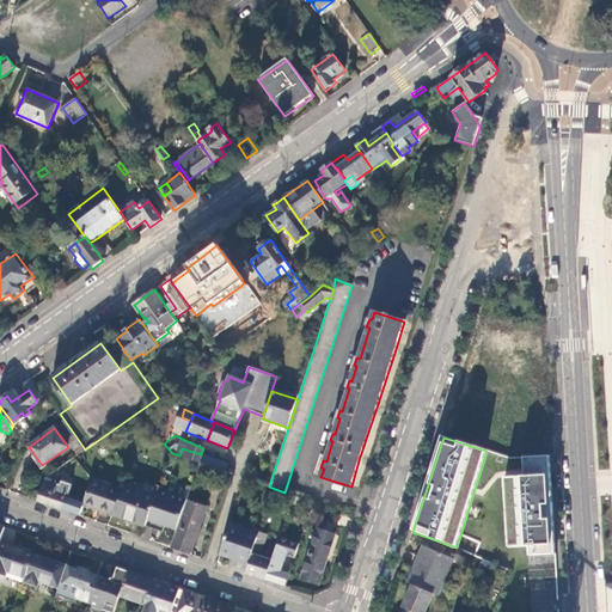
[(197,461),(201,454),(182,448),(179,456),(197,461)]
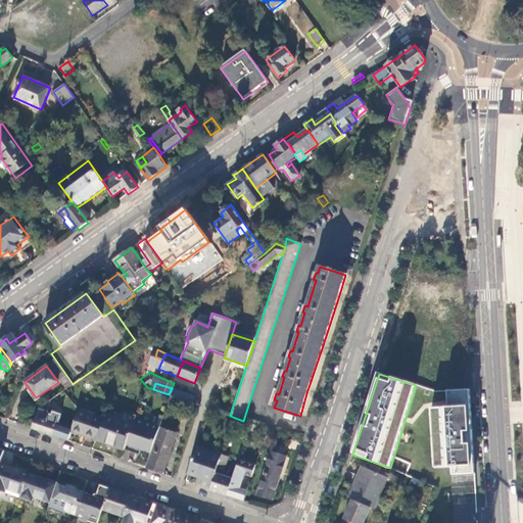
[(172,388),(169,394),(171,395),(194,403),(196,396),(172,388)]
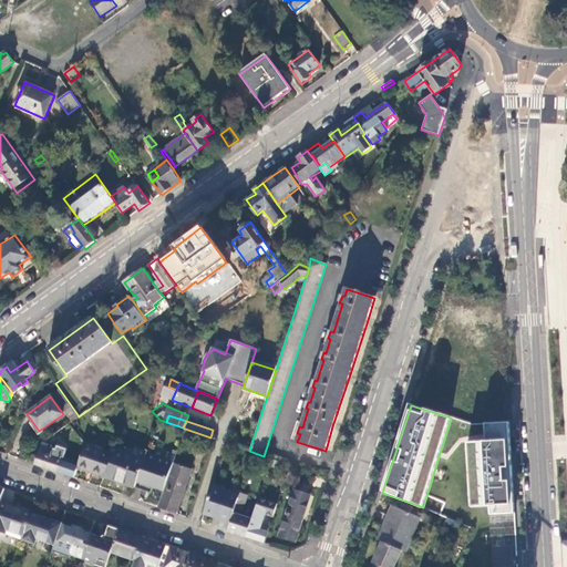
[(511,437),(511,423),(486,424),(487,442),(466,444),(470,508),(491,508),(491,514),(514,514),(513,492),(512,451),(511,437)]
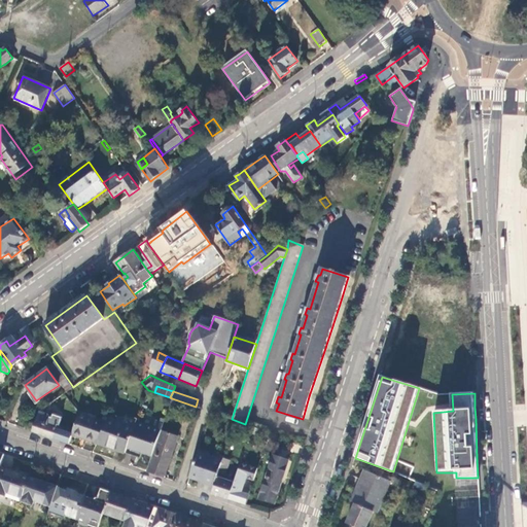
[(196,407),(172,398),(169,406),(187,413),(185,418),(191,420),(197,407),(196,407)]
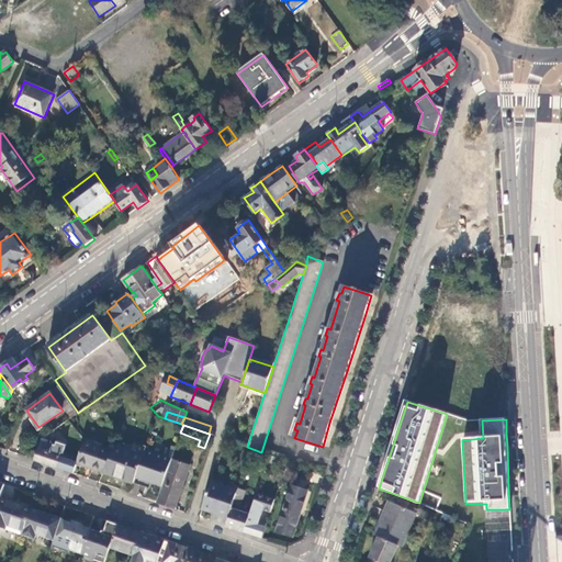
[(103,473),(115,447),(88,437),(78,464),(103,473)]
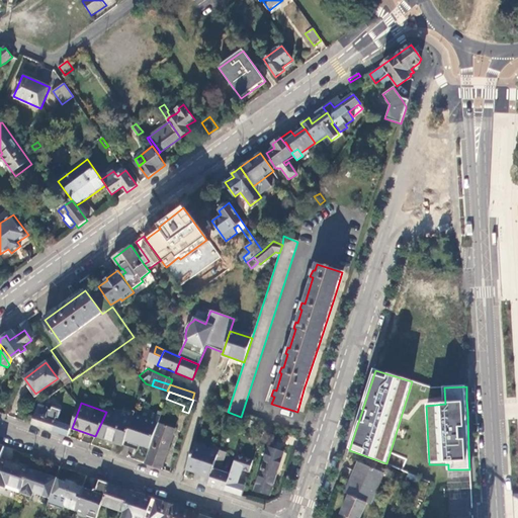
[(49,408),(38,405),(31,424),(41,427),(52,431),(56,421),(46,417),(49,410),(49,408)]
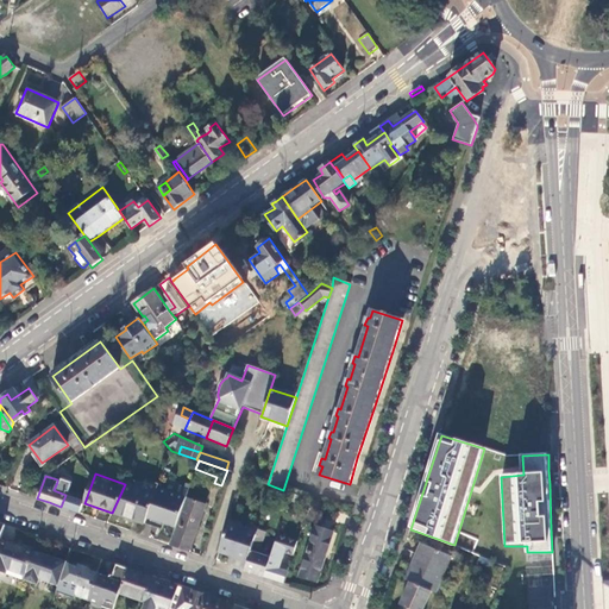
[(79,477),(73,488),(80,491),(85,481),(79,477)]
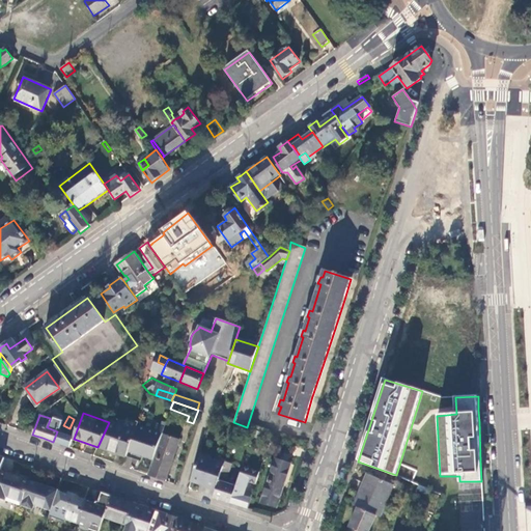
[(47,427),(57,431),(59,427),(60,428),(62,420),(54,417),(52,420),(50,420),(47,427)]
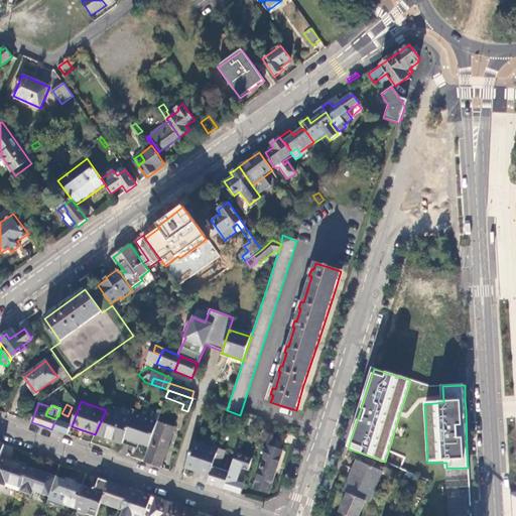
[(132,419),(106,410),(95,434),(123,444),(125,438),(132,419)]
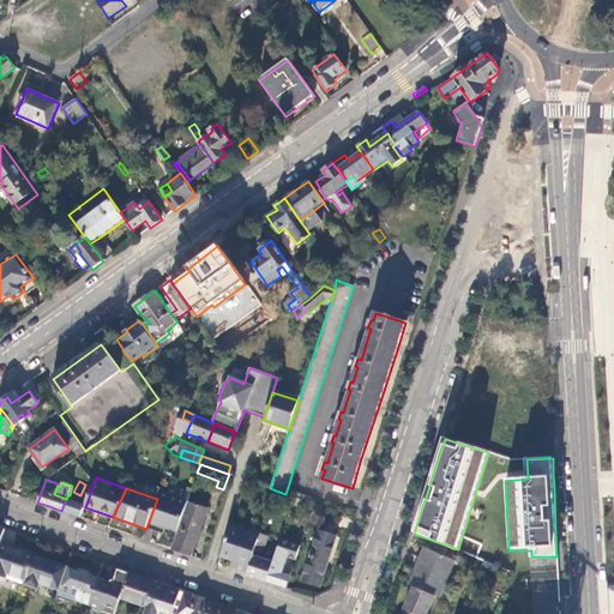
[(178,499),(158,492),(157,499),(149,522),(166,528),(176,531),(187,501),(190,495),(180,492),(178,499)]
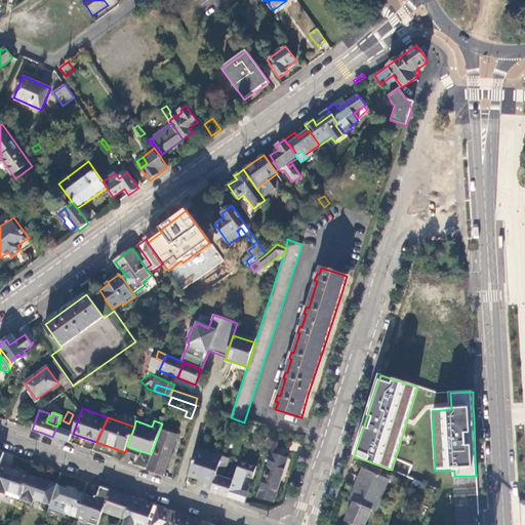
[(65,425),(59,423),(58,422),(56,427),(52,437),(59,440),(65,425)]
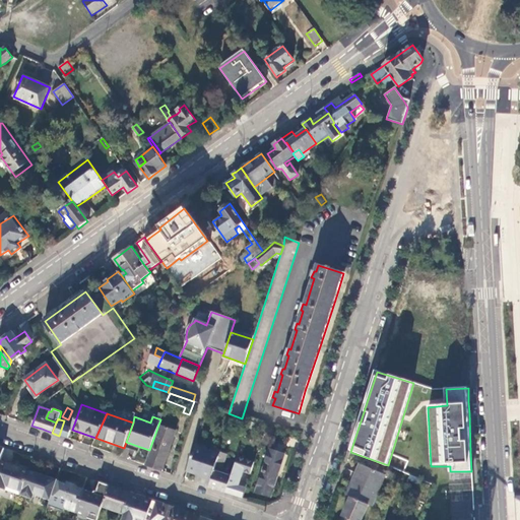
[(259,431),(261,426),(250,421),(248,427),(259,431)]
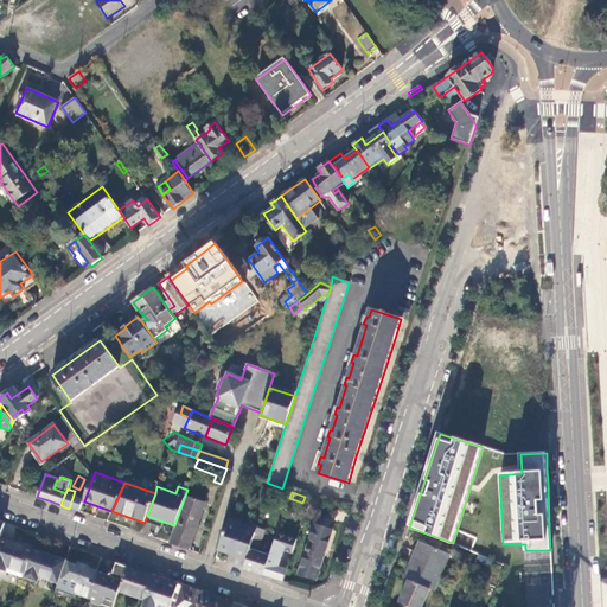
[(174,525),(168,543),(179,547),(189,550),(204,504),(185,496),(174,525)]
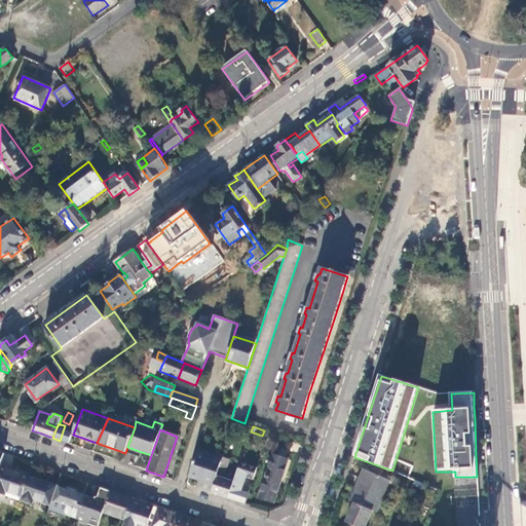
[(125,453),(140,457),(142,452),(127,447),(125,453)]
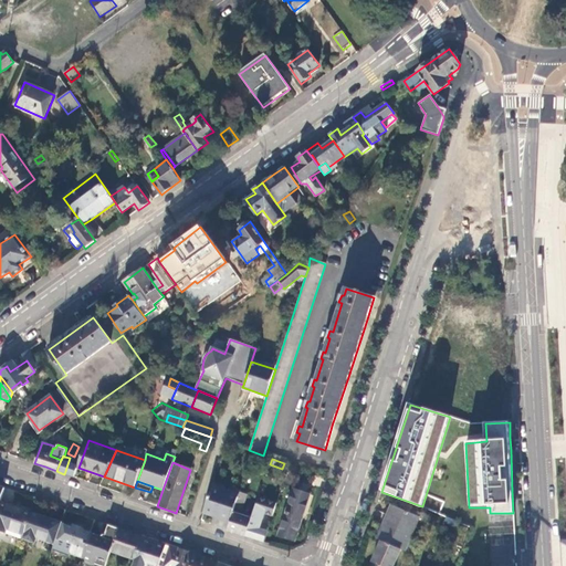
[(213,482),(203,513),(215,517),(212,525),(228,531),(240,493),(240,491),(232,489),(228,491),(224,485),(213,482)]
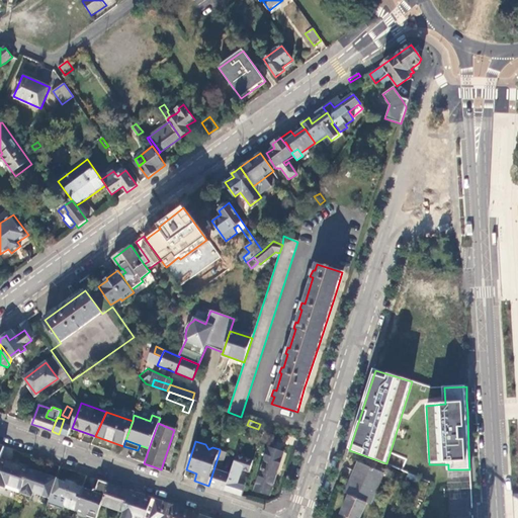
[(256,490),(270,495),(284,453),(269,448),(256,490)]
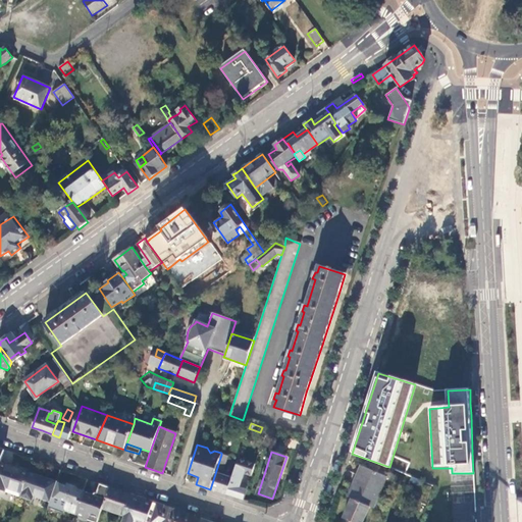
[(235,471),(226,468),(230,458),(221,455),(210,489),(217,491),(226,494),(235,471)]
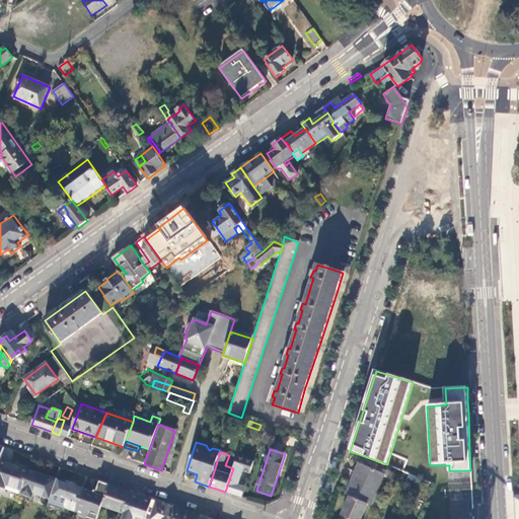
[(253,462),(237,456),(233,468),(225,492),(231,494),(240,496),(243,487),(238,485),(242,472),(239,471),(240,470),(250,473),(253,462)]
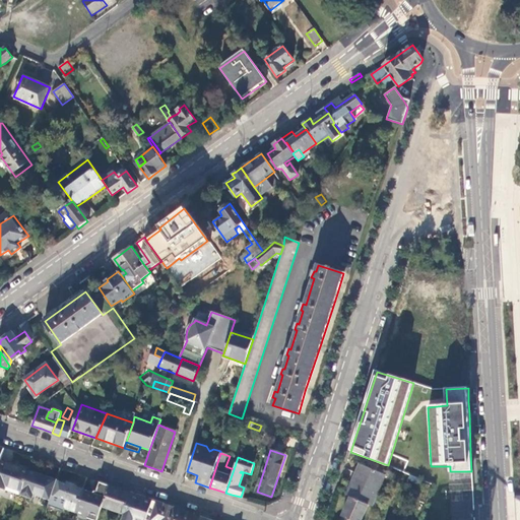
[(0,460),(0,461),(0,488),(5,491),(7,486),(22,492),(29,470),(0,460)]
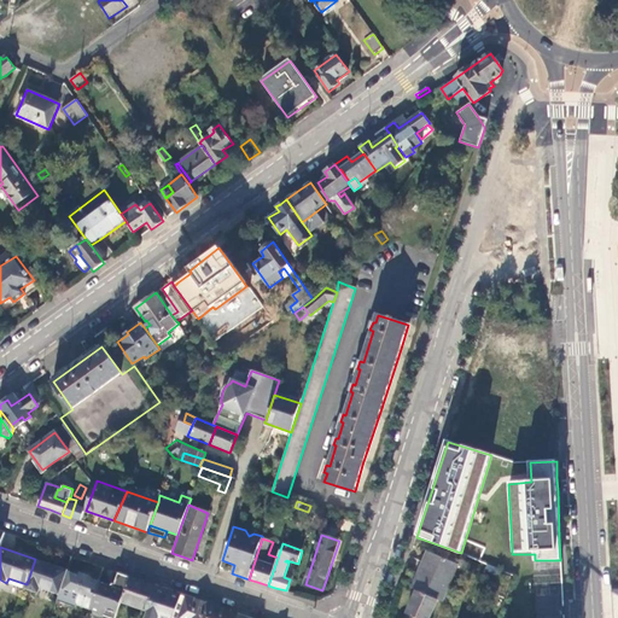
[(438,600),(442,601),(458,565),(431,554),(423,571),(420,570),(412,589),(417,590),(438,600)]
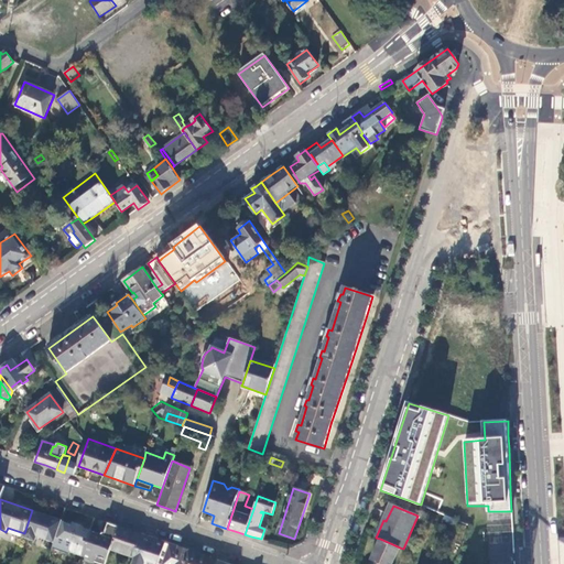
[(32,510),(24,533),(23,535),(36,540),(39,534),(55,540),(56,535),(62,521),(32,510)]
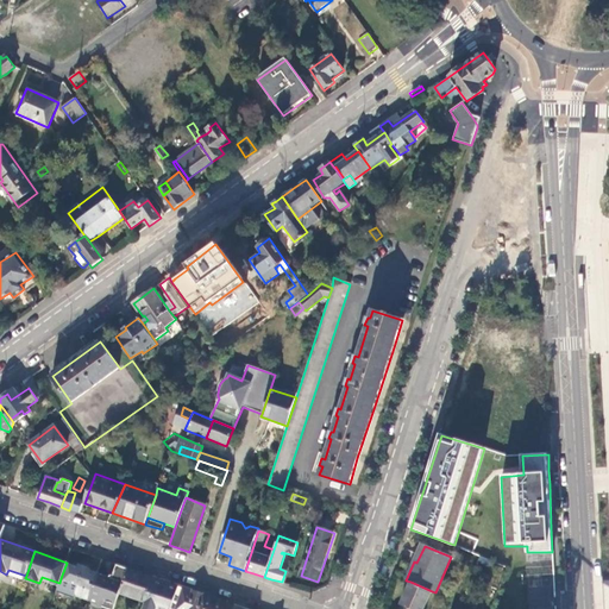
[(82,567),(67,563),(61,578),(81,584),(77,594),(90,598),(99,575),(99,573),(90,570),(92,567),(83,565),(82,567)]
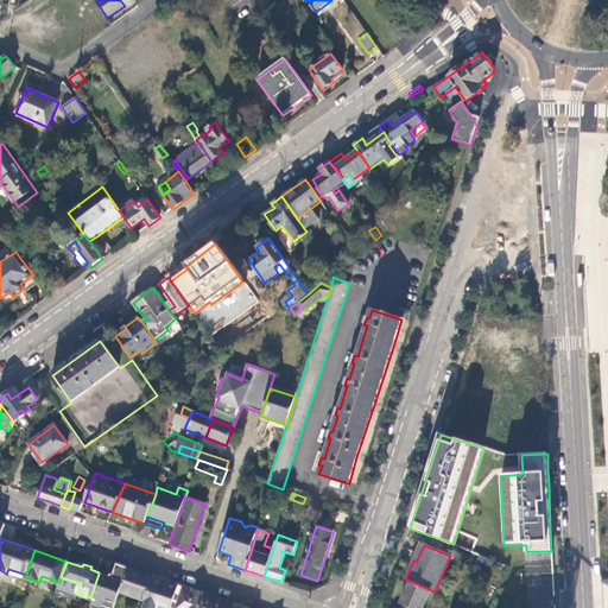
[(99,574),(90,597),(89,600),(88,605),(96,607),(97,607),(101,607),(105,607),(114,607),(120,591),(130,567),(122,565),(115,567),(113,575),(107,577),(99,574)]
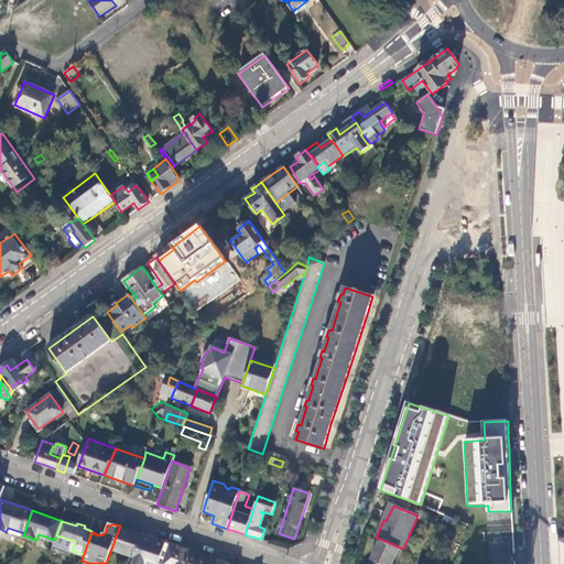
[(120,525),(111,549),(136,556),(143,534),(129,529),(120,525)]
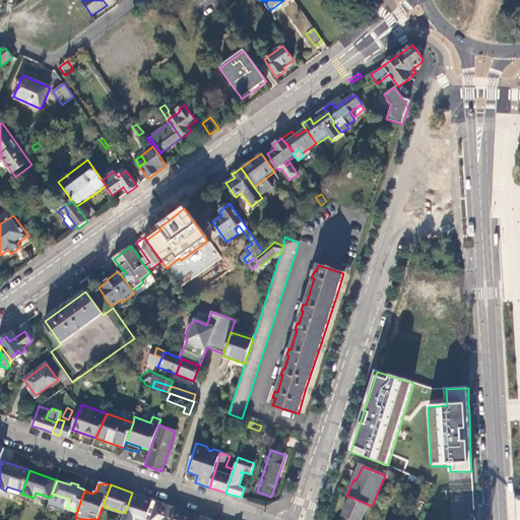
[(125,513),(122,519),(146,519),(147,519),(153,500),(141,496),(132,493),(125,513)]
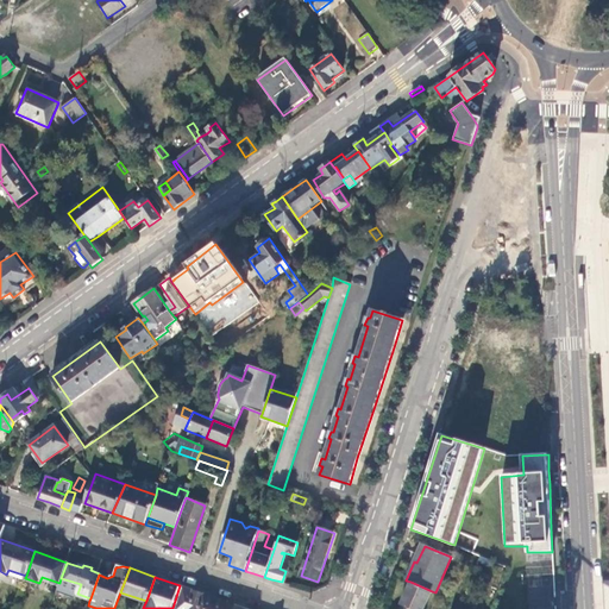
[(56,592),(75,600),(76,596),(77,594),(81,584),(61,578),(60,583),(56,592)]
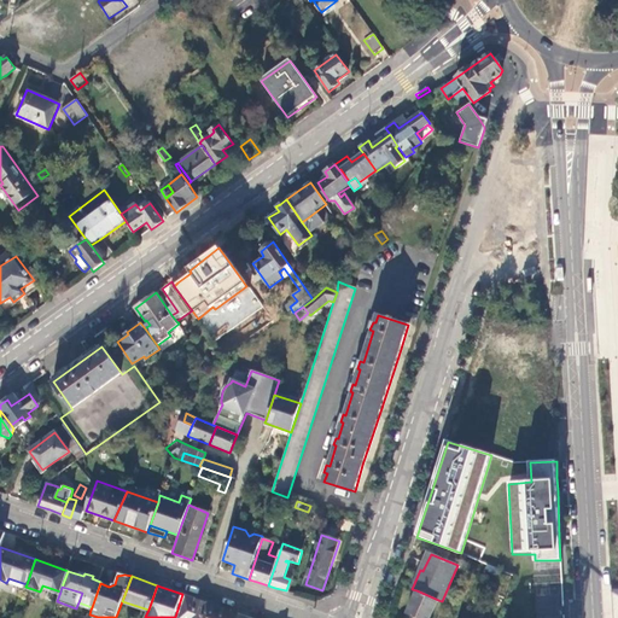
[(430,617),(438,600),(417,590),(406,613),(418,617),(430,617)]
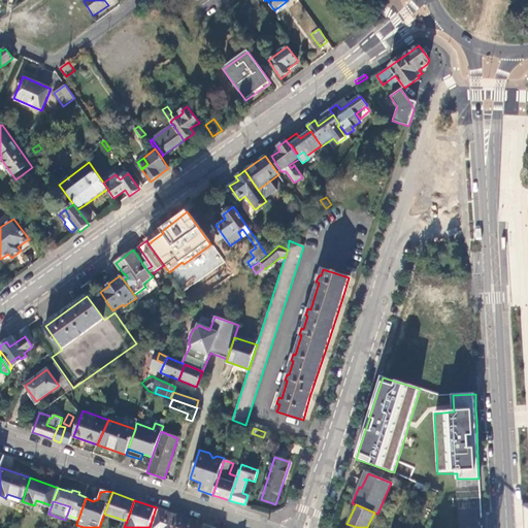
[(156,507),(150,527),(153,527),(152,527),(172,527),(177,516),(165,512),(156,507)]
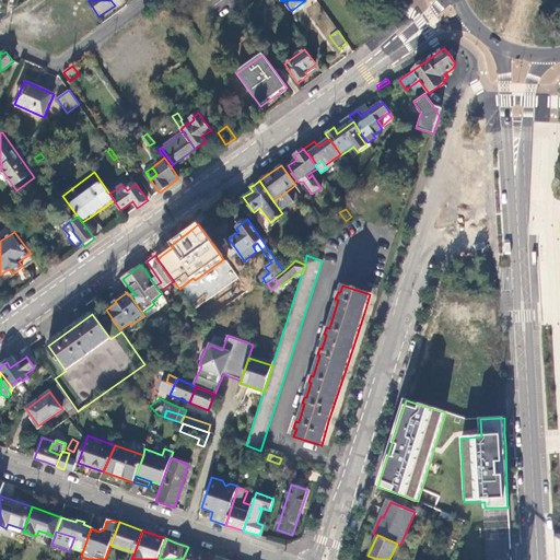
[(188,547),(183,559),(216,559),(217,557),(197,549),(188,547)]
